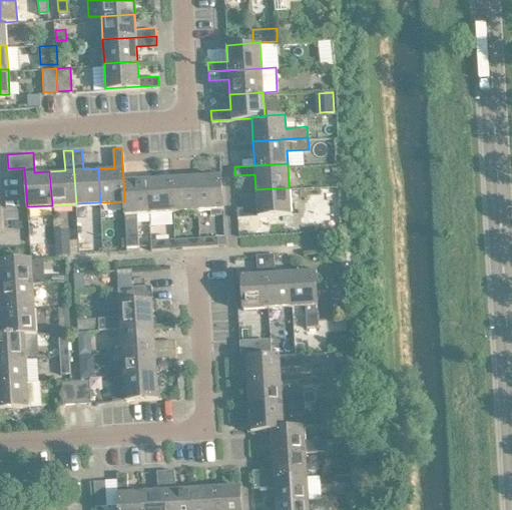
[(220,173),(195,175),(197,208),(222,207),(220,173)]
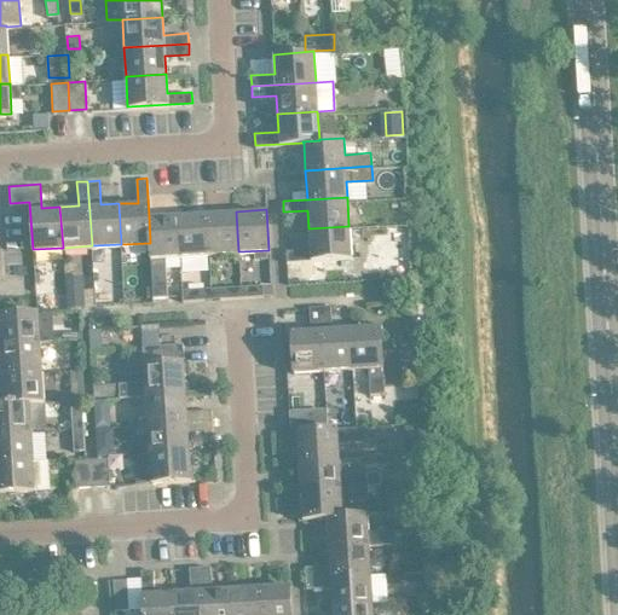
[(236,212),(207,213),(209,254),(238,251),(236,212)]
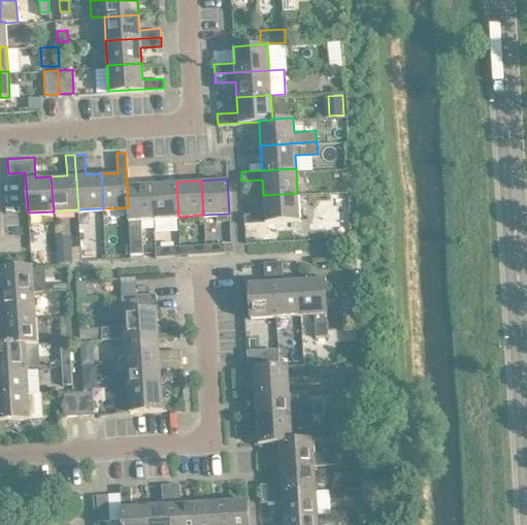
[(176,182),(152,184),(154,218),(178,217),(176,182)]
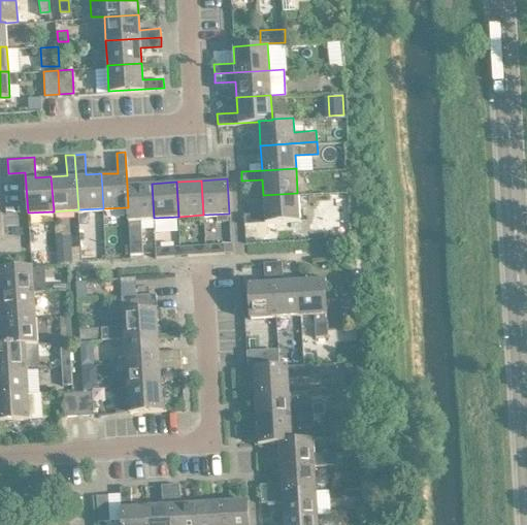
[(128,207),(127,207),(129,241),(141,241),(140,219),(154,218),(152,184),(127,185),(128,207)]
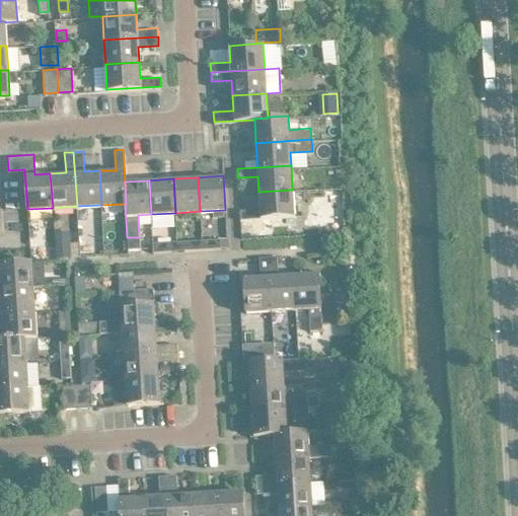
[(292,190),(259,192),(260,208),(239,209),(240,218),(294,215),(292,190)]
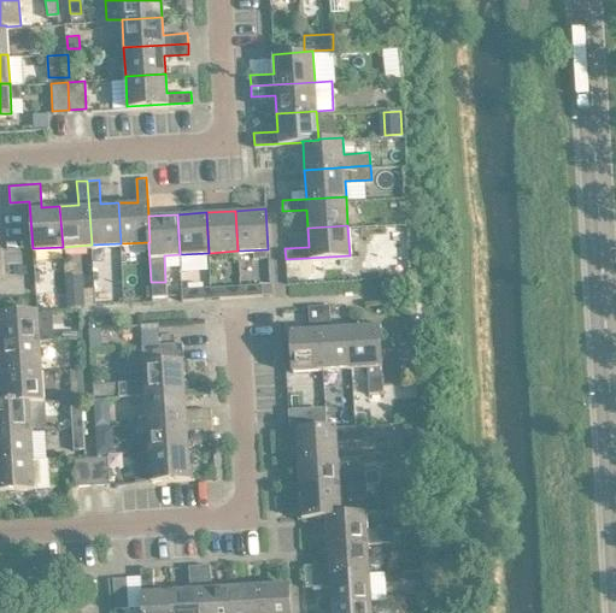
[(82,272),(64,273),(66,305),(81,304),(83,304),(82,272)]
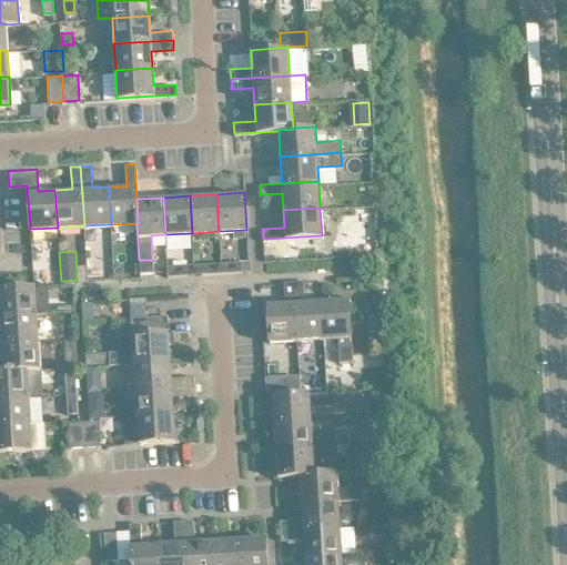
[(240,260),(220,261),(221,271),(241,270),(240,260)]
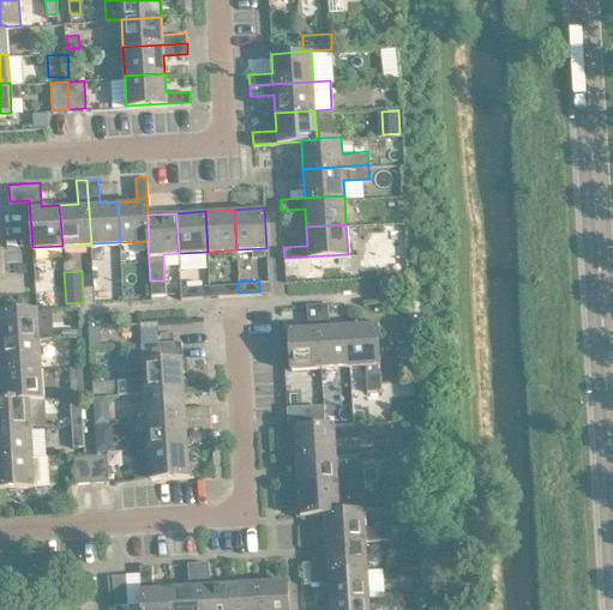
[(239,293),(238,282),(216,283),(217,294),(239,293)]
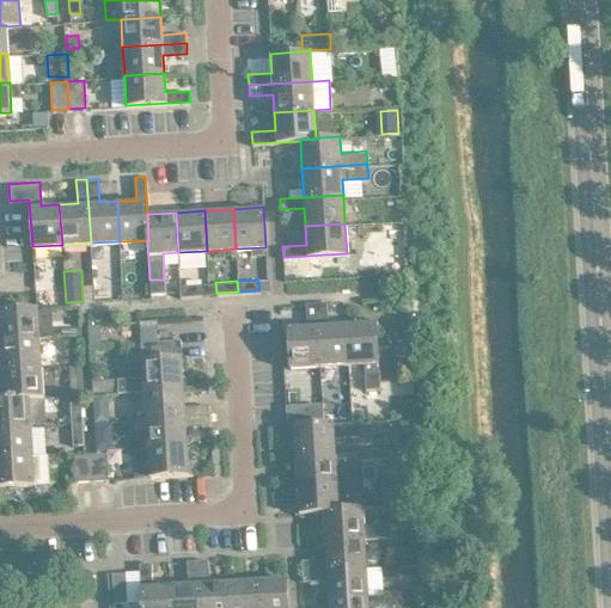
[(178,284),(179,295),(201,294),(200,283),(187,284),(178,284)]
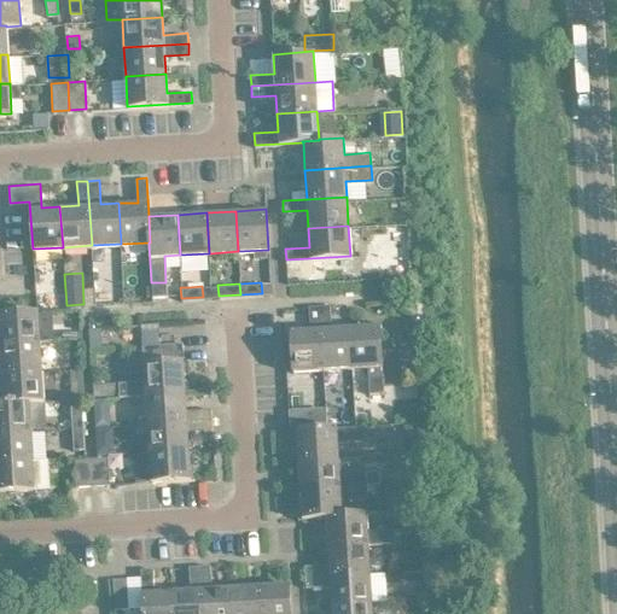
[(322,368),(351,367),(349,326),(331,327),(330,303),(319,304),(322,368)]
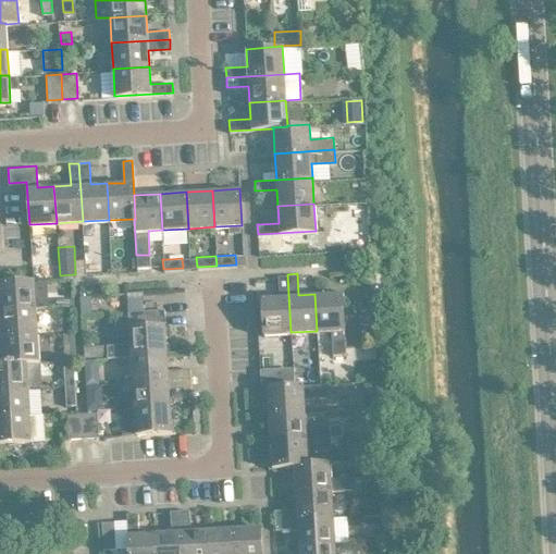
[(263,334),(291,332),(287,274),(278,274),(279,296),(261,298),(263,334)]
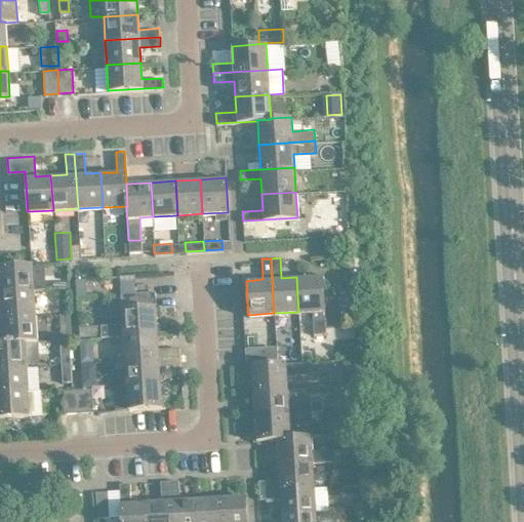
[(0,291),(34,289),(32,264),(0,265),(0,291)]
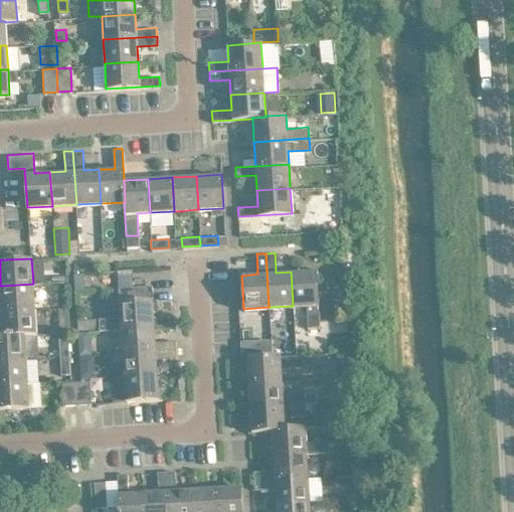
[(291,272),(293,306),(306,305),(307,327),(319,326),(316,271),(291,272)]
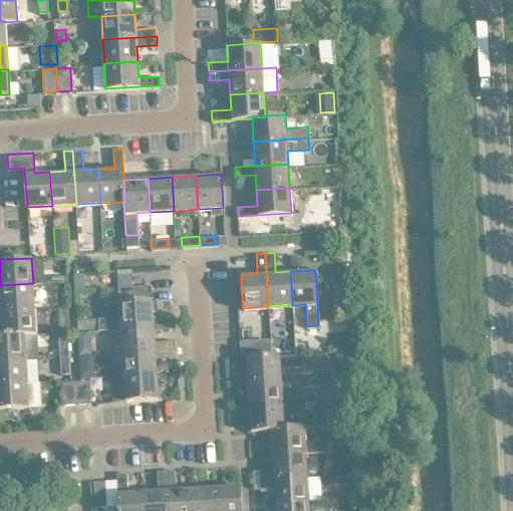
[(0,308),(34,307),(33,283),(0,285),(0,300),(0,308)]
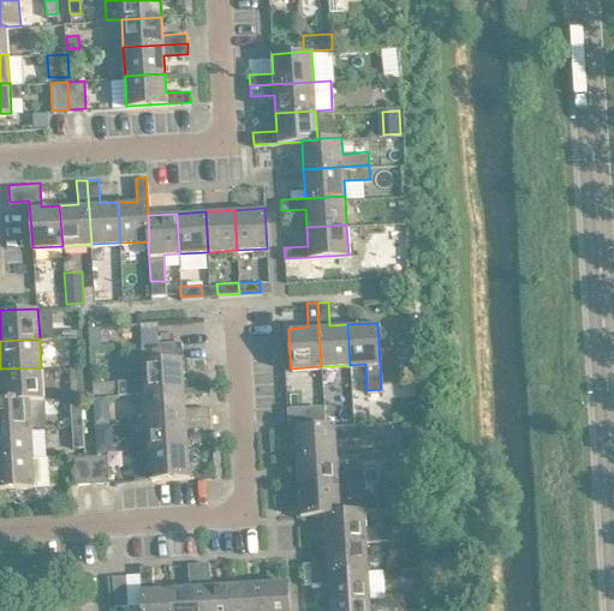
[(118,393),(143,391),(143,390),(184,388),(180,339),(154,341),(155,360),(142,360),(143,377),(118,378),(118,393)]
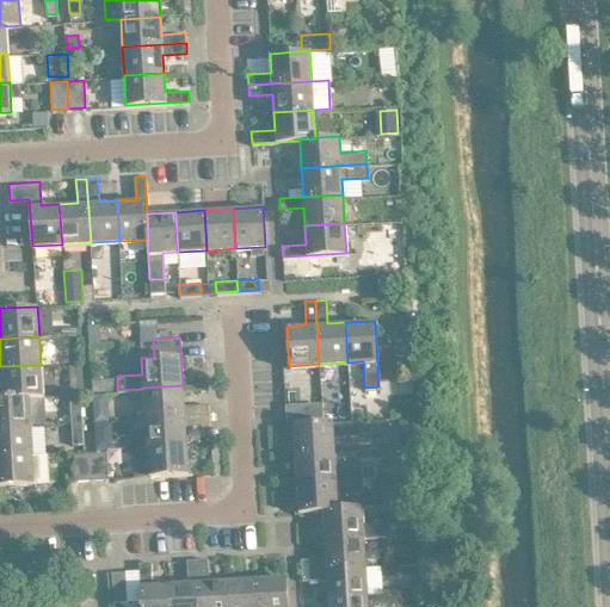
[(78,348),(67,350),(68,364),(79,364),(78,348)]
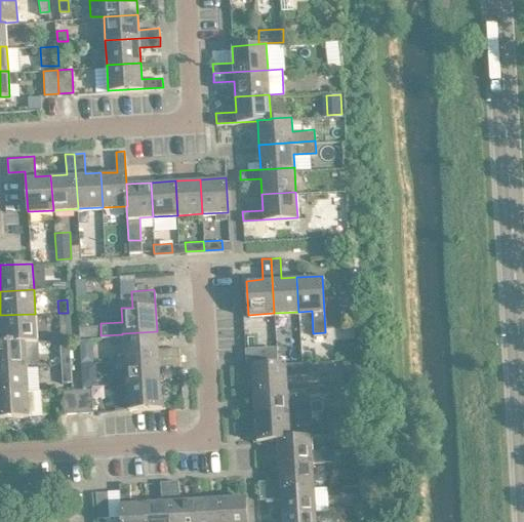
[(68,313),(58,313),(59,336),(74,335),(72,313),(68,313)]
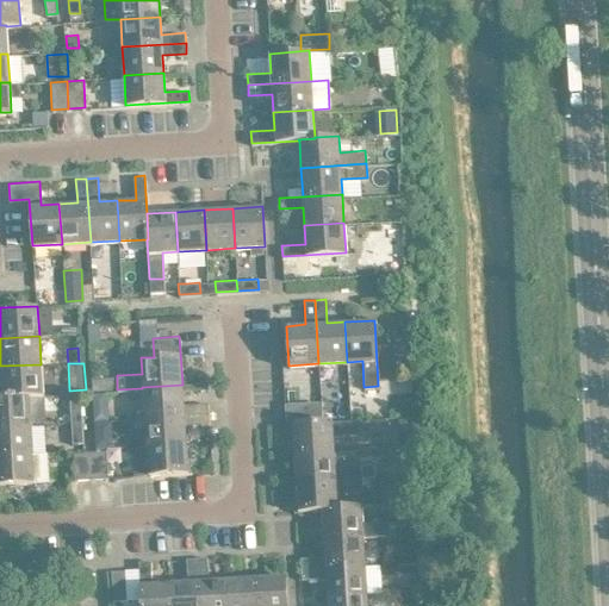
[(0,376),(1,376),(2,394),(2,395),(29,394),(43,394),(41,364),(0,366),(0,376)]
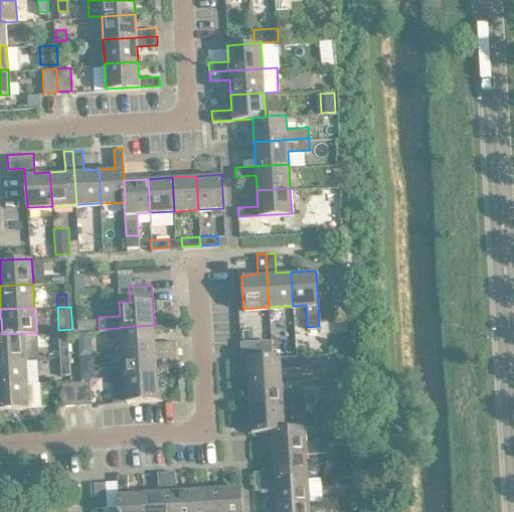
[(99,317),(76,319),(77,331),(90,330),(99,329),(99,317)]
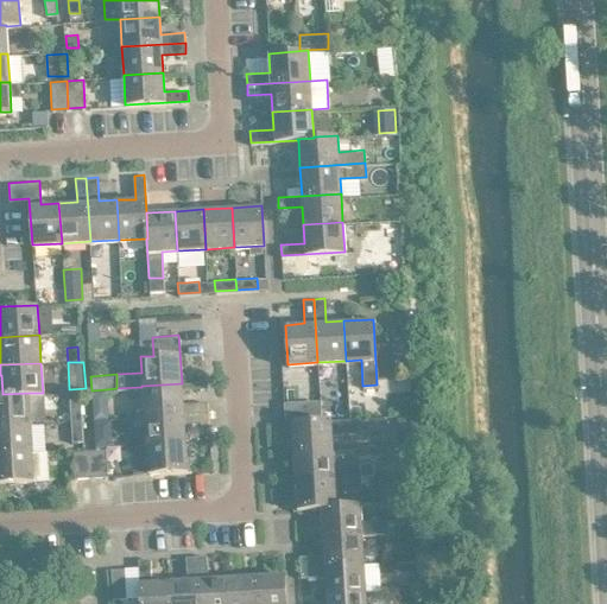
[(141,386),(141,387),(144,414),(207,411),(207,400),(183,401),(182,383),(141,386)]
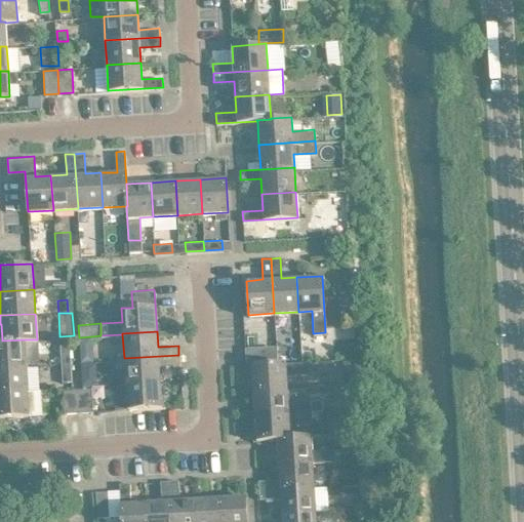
[(91,336),(79,337),(80,349),(88,348),(92,345),(91,336)]
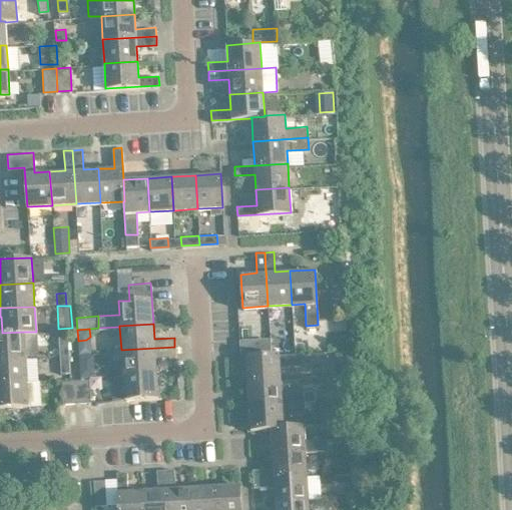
[(0,357),(25,356),(24,332),(2,333),(2,332),(0,332),(0,357)]
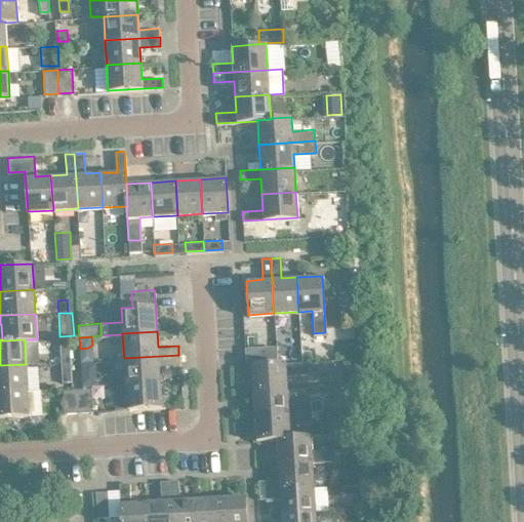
[(59,344),(61,362),(71,361),(69,344),(59,344)]
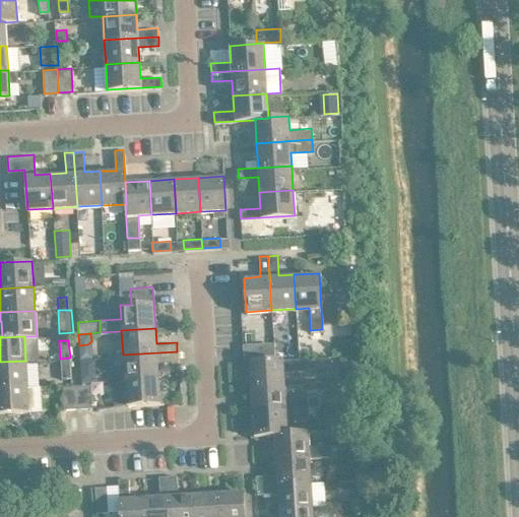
[(254,343),(243,343),(244,361),(249,361),(255,360),(254,343)]
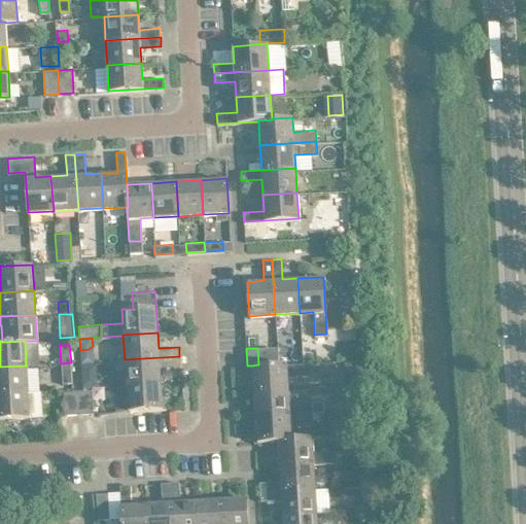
[(125,359),(126,384),(161,382),(160,367),(180,365),(179,356),(125,359)]
